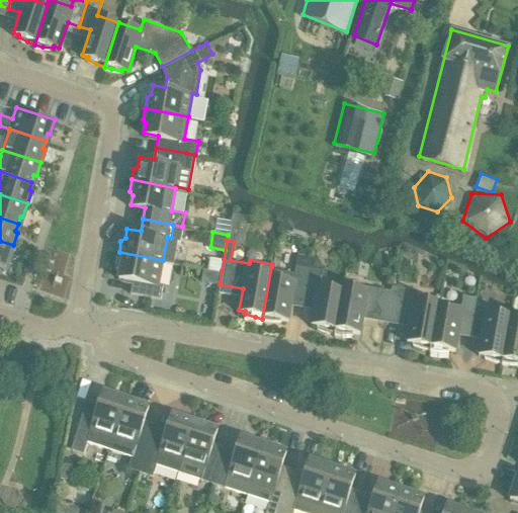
[(13,245),(0,241),(0,264),(4,266),(6,258),(9,258),(13,245)]
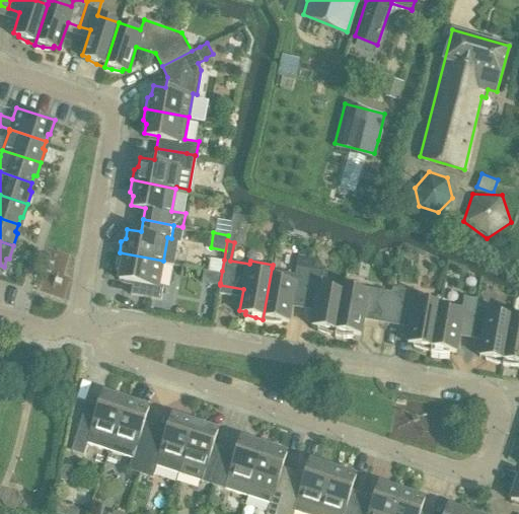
[(120,252),(118,264),(121,268),(119,277),(133,279),(131,291),(160,297),(162,283),(159,283),(163,261),(120,252)]
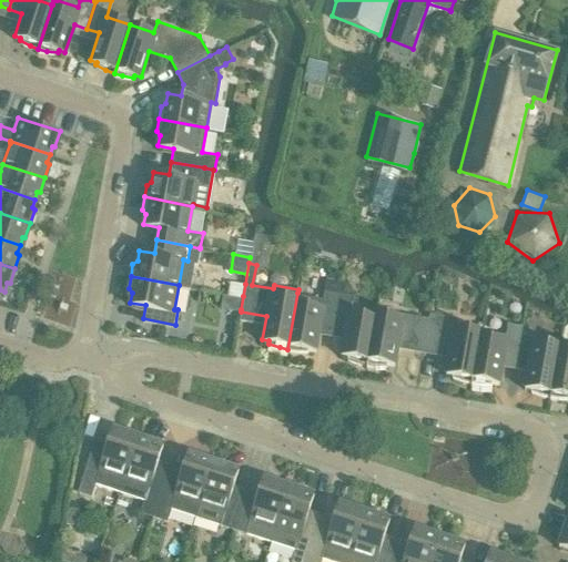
[(326,276),(324,289),(338,292),(341,279),(341,278),(326,276)]
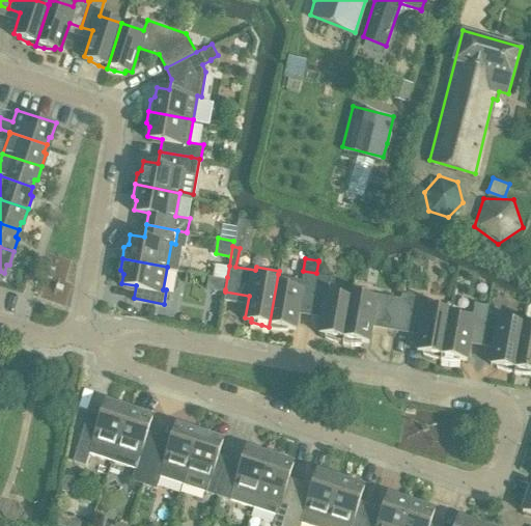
[(318,261),(316,273),(328,275),(329,268),(325,263),(318,261)]
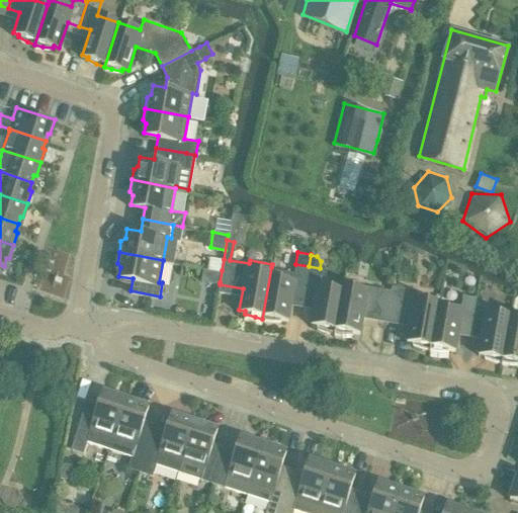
[(271,267),(262,319),(270,320),(281,320),(281,318),(287,319),(290,297),(303,300),(309,266),(295,264),(294,271),(271,267)]
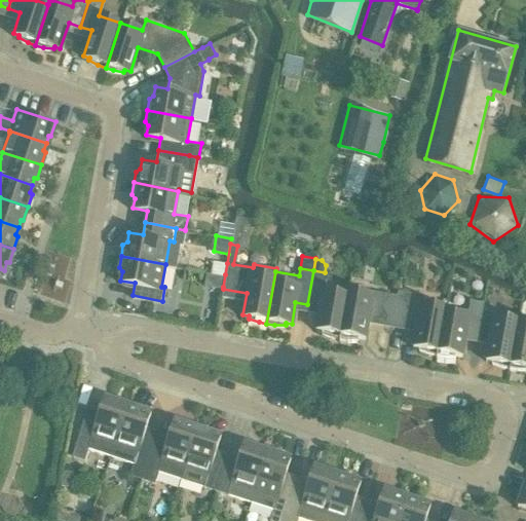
[(313,270),(307,304),(320,306),(315,328),(322,329),(322,331),(331,335),(339,336),(347,294),(346,294),(324,290),(327,272),(325,272),(313,270)]
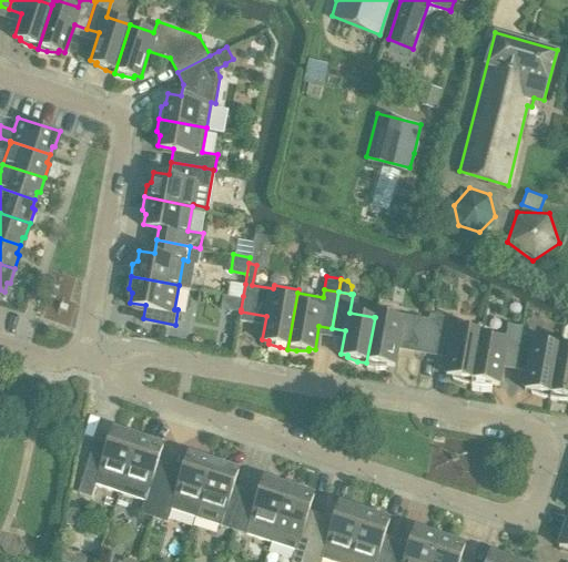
[(223,293),(220,306),(241,309),(243,296),(223,293)]
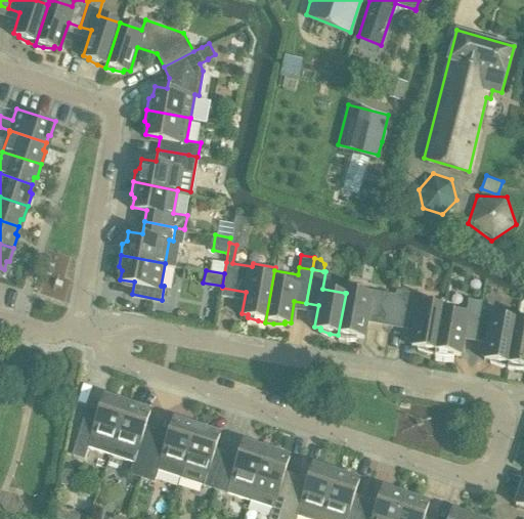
[(346,293),(338,335),(346,337),(356,337),(357,334),(363,335),(366,313),(391,317),(395,292),(369,288),(369,292),(346,288),(345,293),(346,293)]
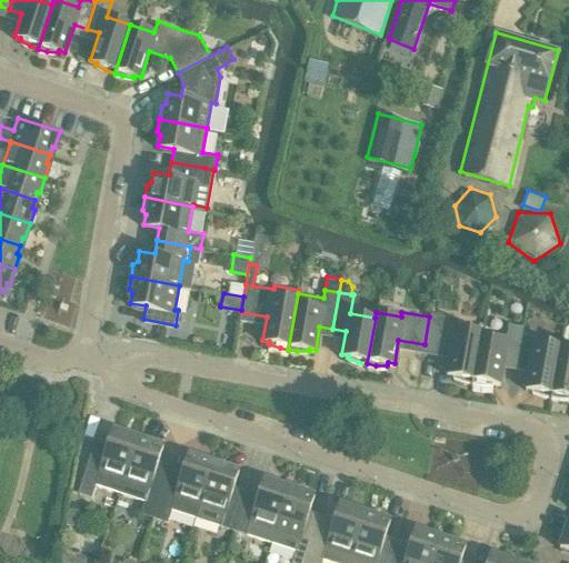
[(429,317),(425,344),(450,349),(447,372),(453,373),(452,376),(463,380),(472,382),(480,337),(481,337),(482,331),(456,327),(458,317),(430,312),(429,317)]
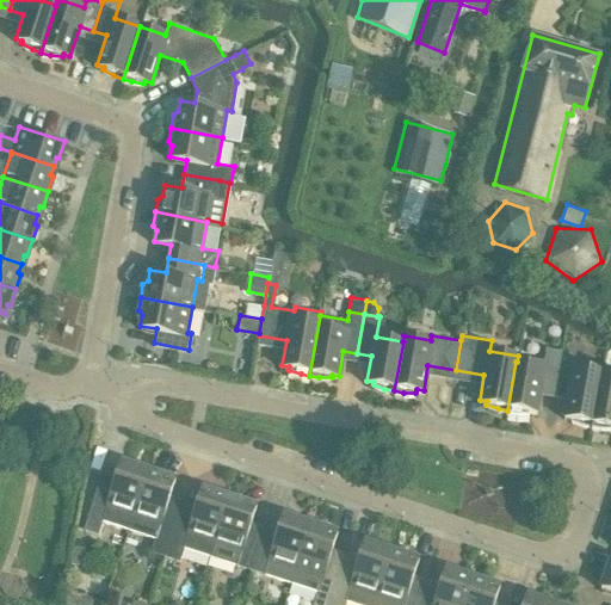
[(516,362),(507,411),(516,412),(529,412),(529,409),(536,411),(541,386),(555,388),(560,358),(562,349),(545,346),(544,358),(518,353),(518,356),(517,362),(516,362)]
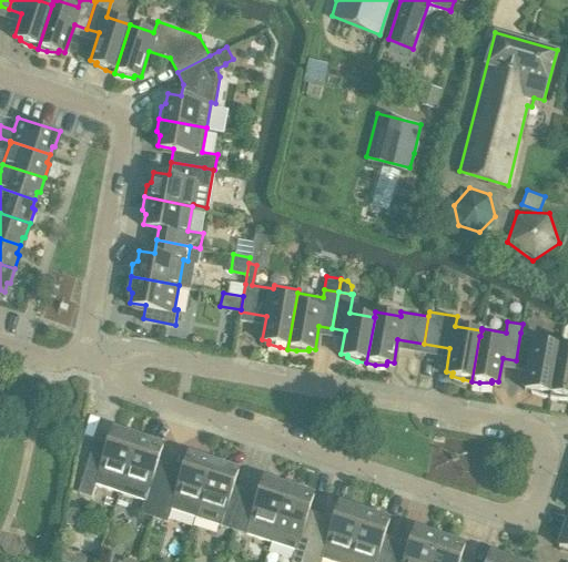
[(520,333),(516,360),(528,363),(525,386),(530,387),(530,390),(541,394),(549,396),(559,345),(534,340),(535,335),(520,333)]
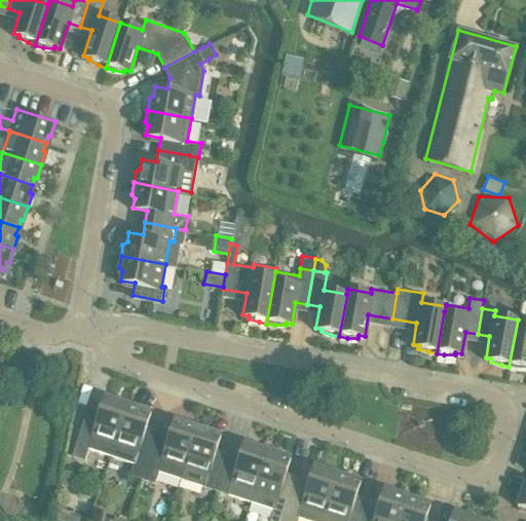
[(525,321),(518,320),(509,367),(517,368),(525,368),(525,321)]
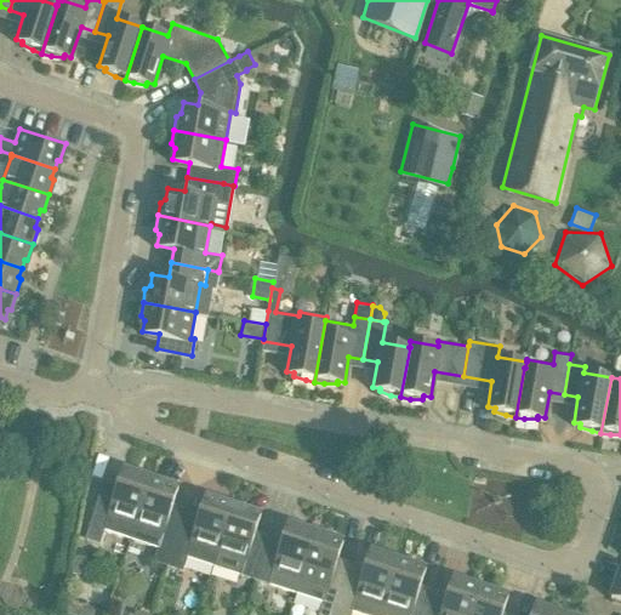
[(131,536),(151,476),(123,467),(115,490),(101,485),(85,536),(100,541),(104,528),(131,536)]
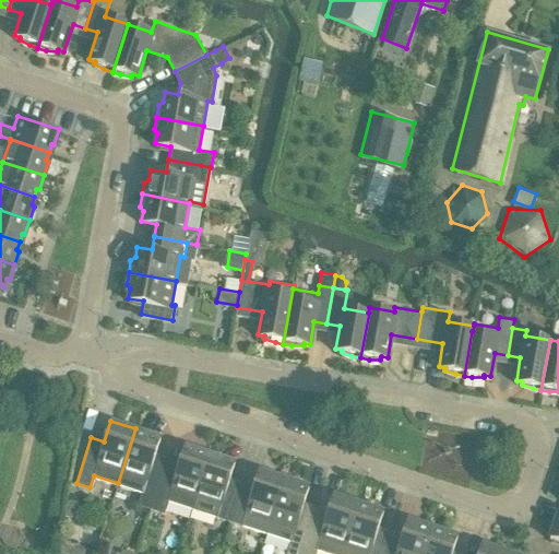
[(151,507),(166,461),(153,458),(161,437),(135,428),(118,483),(141,491),(138,503),(151,507)]
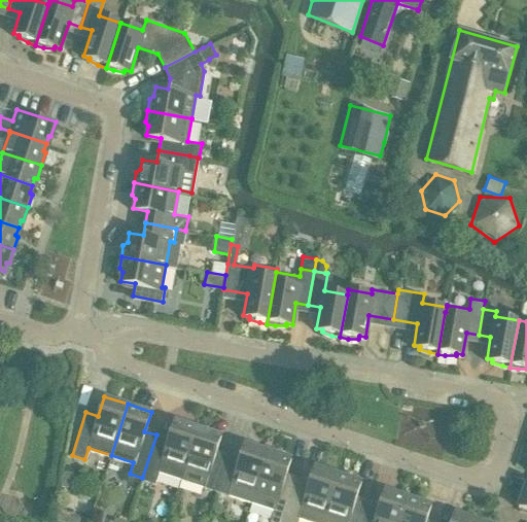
[(181,478),(198,427),(174,419),(168,439),(156,435),(142,478),(154,482),(159,471),(181,478)]
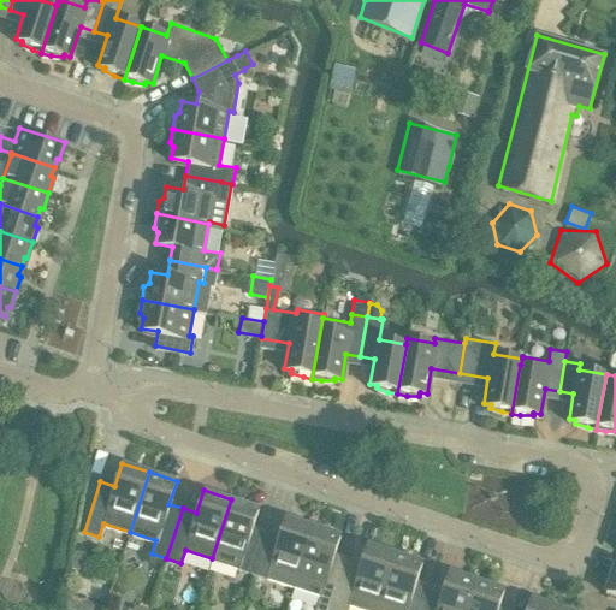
[(252,572),(265,536),(250,531),(259,508),(231,499),(212,558),(252,572)]
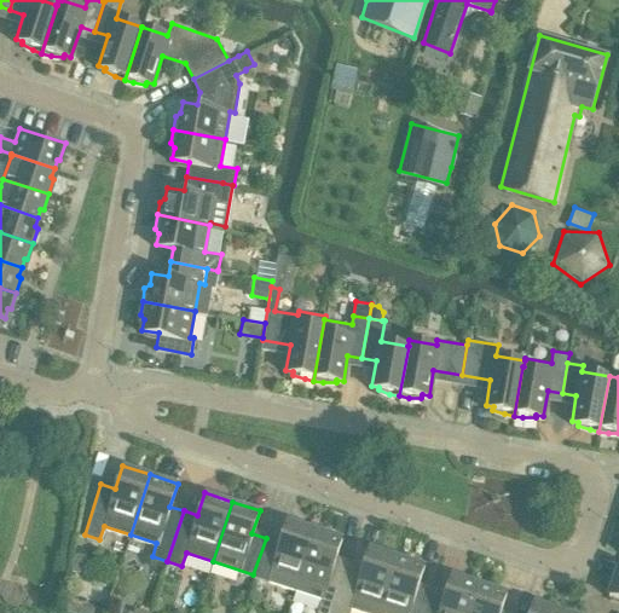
[(295,588),(314,528),(287,519),(279,542),(266,538),(253,574),(295,588)]
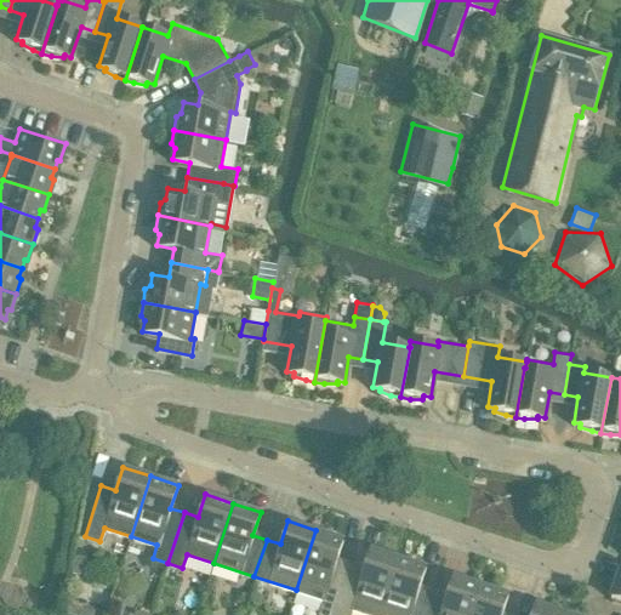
[(324,614),(332,614),(348,567),(335,563),(343,540),(315,530),(296,590),(322,599),(317,613),(324,614)]
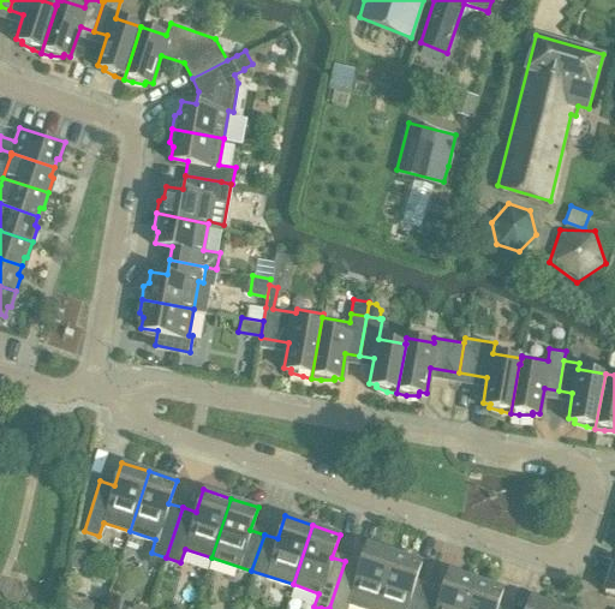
[(368,608),(375,608),(394,551),(366,543),(359,566),(345,561),(329,608),(346,608),(348,603),(368,608)]
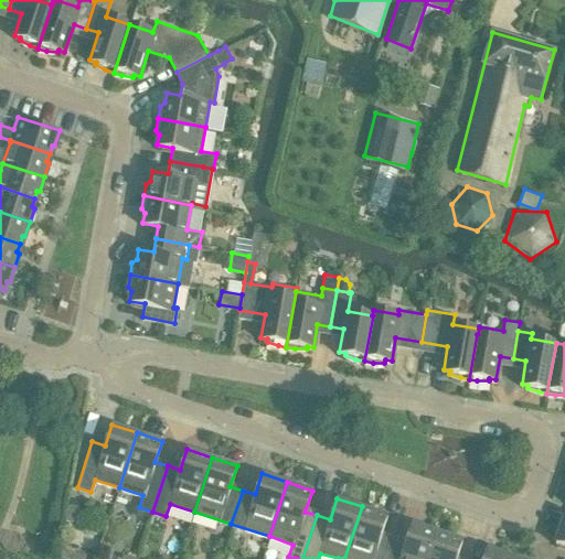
[(77,503),(66,501),(65,504),(63,517),(75,519),(77,503)]
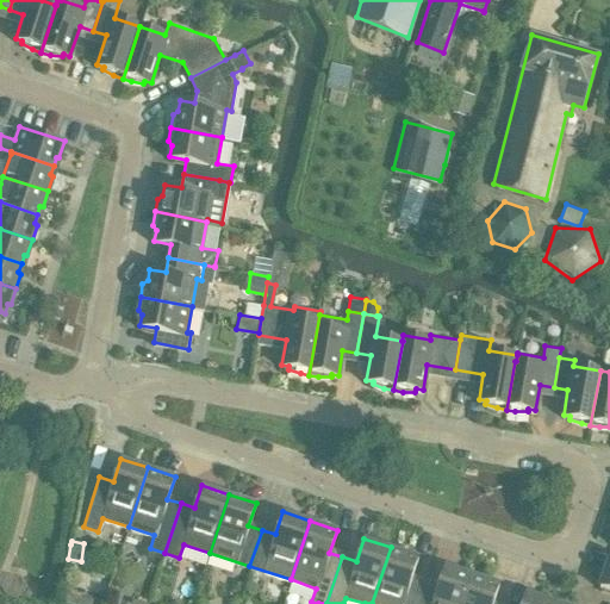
[(416,603),(424,584),(410,579),(418,556),(391,547),(372,603),(416,603)]
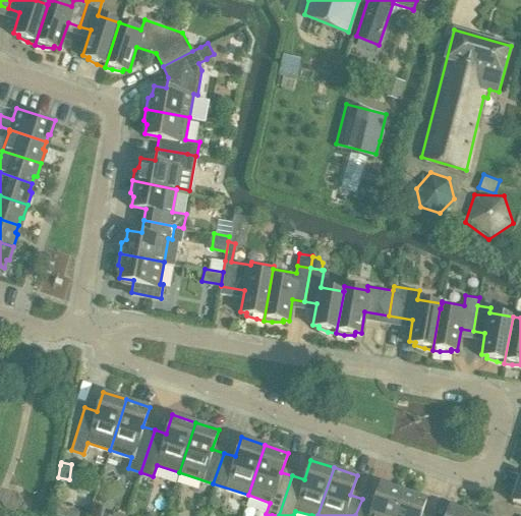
[(520,515),(520,475),(516,474),(513,486),(515,491),(512,500),(520,502),(520,515)]
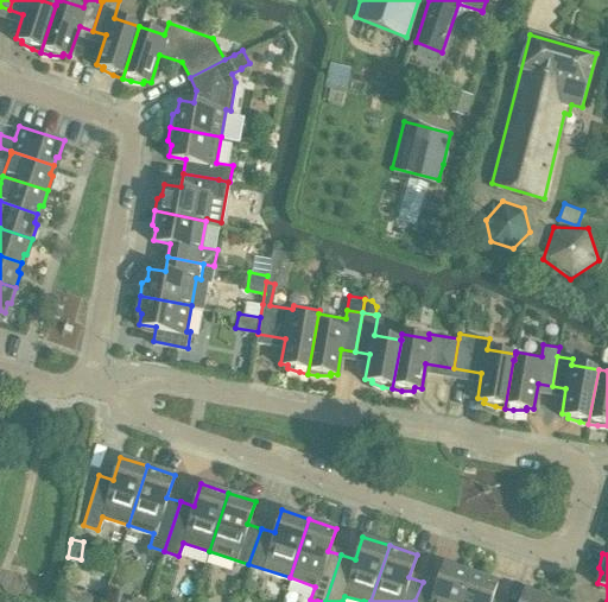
[(460,601),(470,572),(443,563),(436,585),(423,582),(415,601),(460,601)]
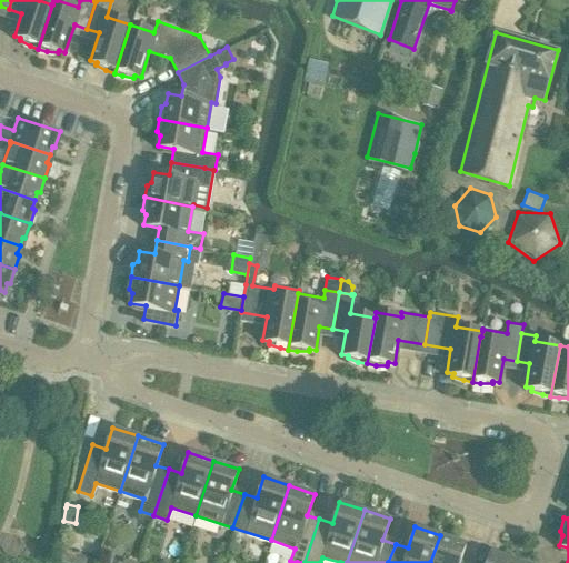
[(458,562),(466,543),(440,535),(430,562),(458,562)]
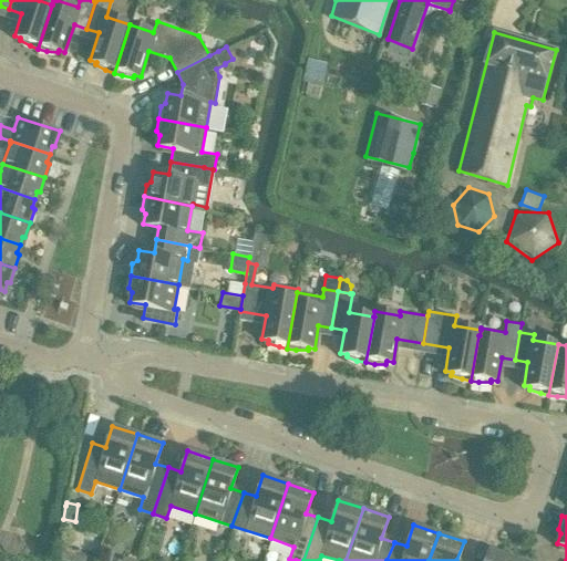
[(512,560),(514,558),(488,550),(484,560),(512,560)]
